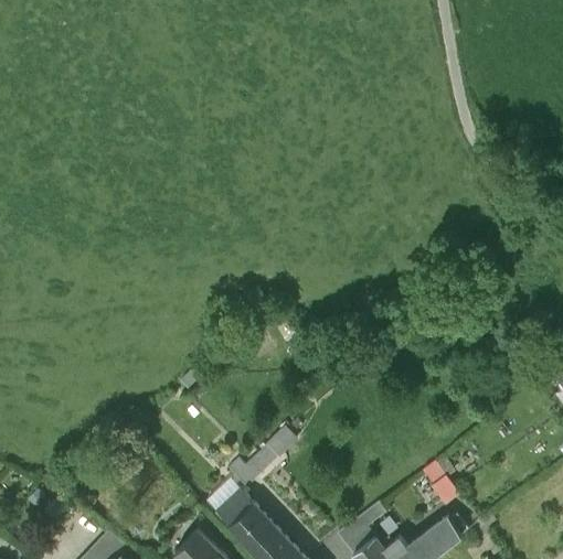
[(272,347),(262,330),(245,340),(256,357),(272,347)]
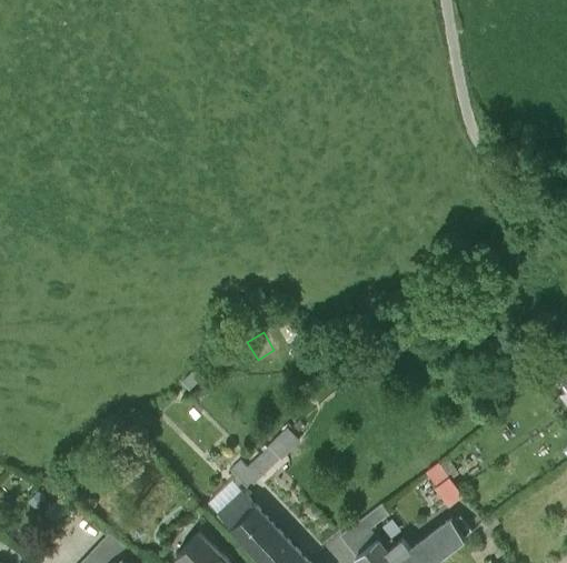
[(205,375),(198,369),(182,383),(189,390),(205,375)]
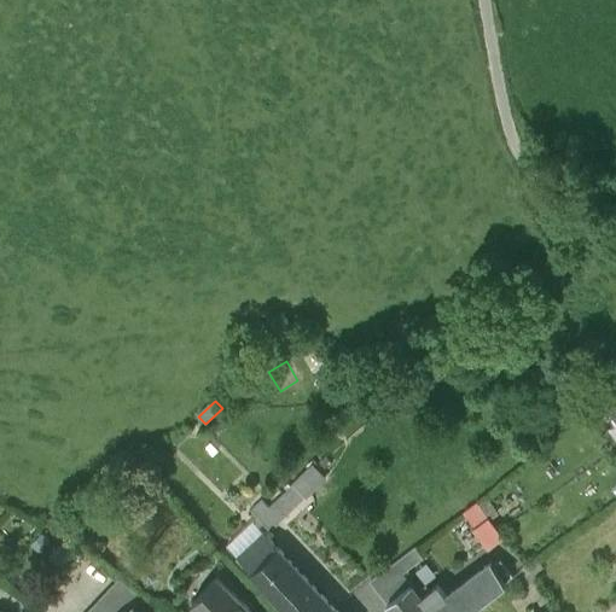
[(249,511),(268,532),(325,478),(312,465),(267,508),(260,502),(249,511)]
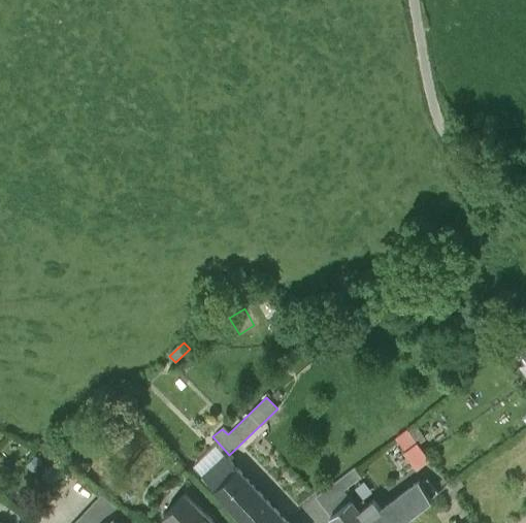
[(394,439),(417,471),(429,462),(405,431),(394,439)]
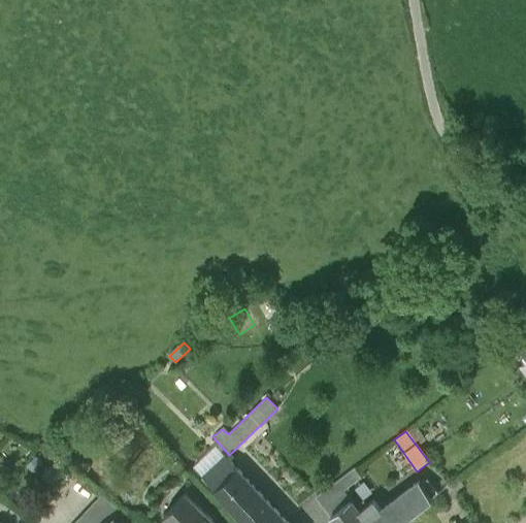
[(193,467),(201,477),(224,455),(216,447),(193,467)]
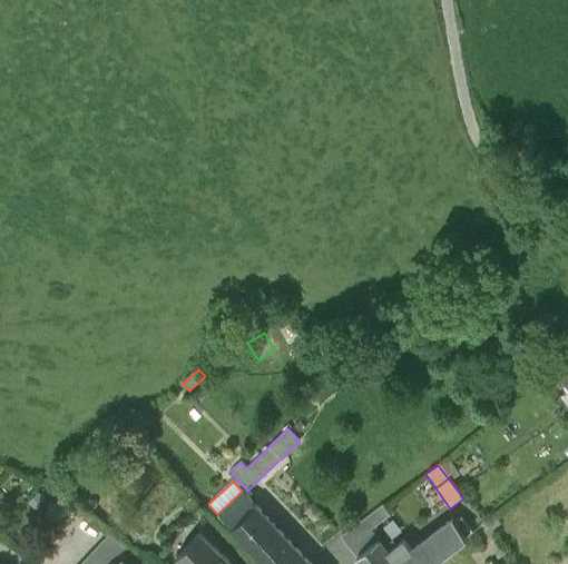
[(217,514),(231,528),(254,505),(242,491),(217,514)]
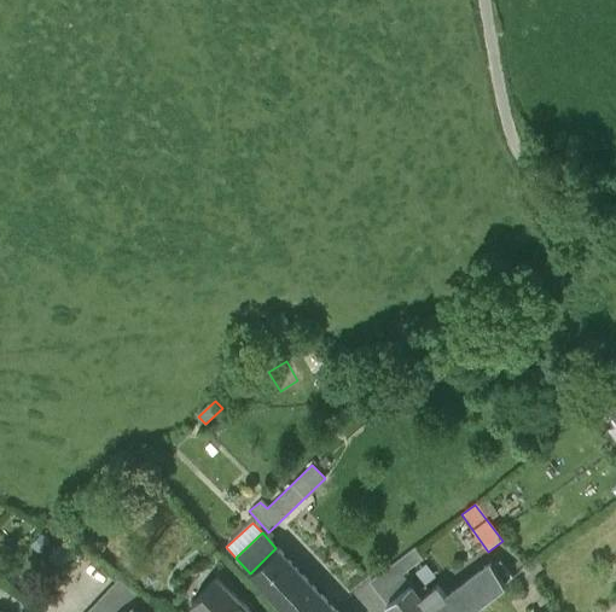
[(332,611),(275,548),(250,573),(284,611),(332,611)]
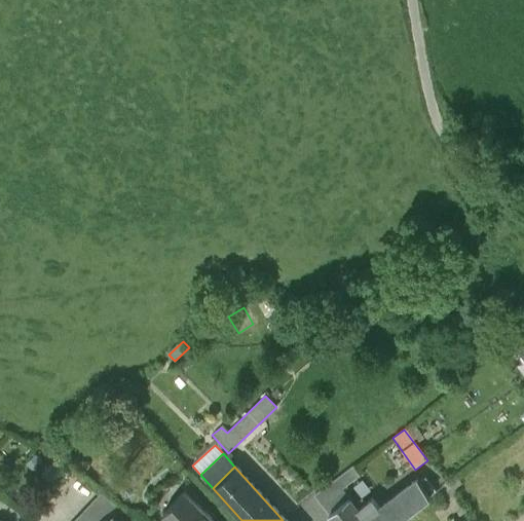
[(313,494),(327,512),(346,497),(339,491),(360,477),(352,468),(313,494)]
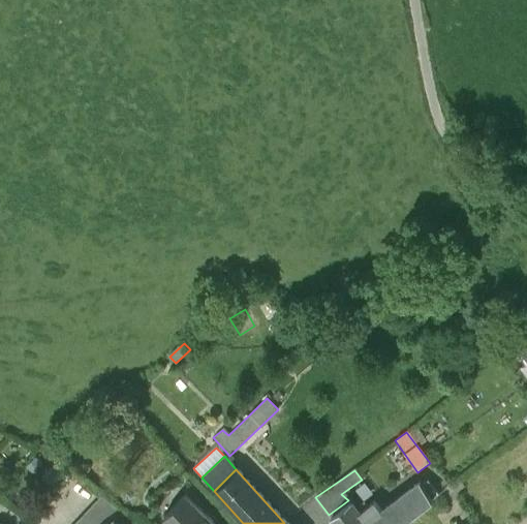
[(373,503),(359,514),(366,523),(398,523),(430,501),(417,485),(380,513),(373,503)]
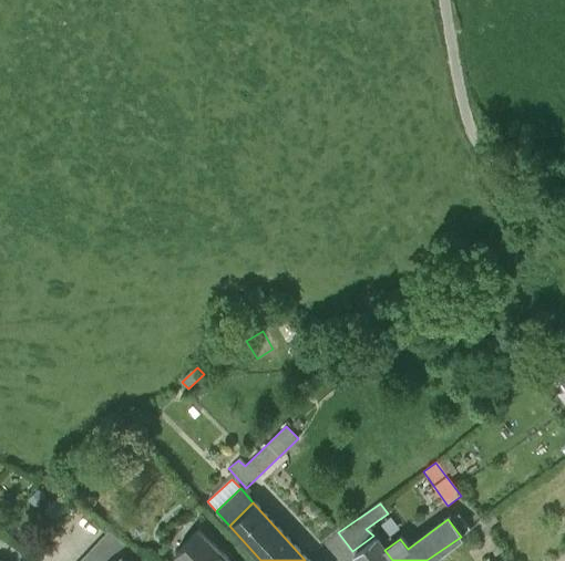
[(225,560),(197,531),(174,554),(180,560),(225,560)]
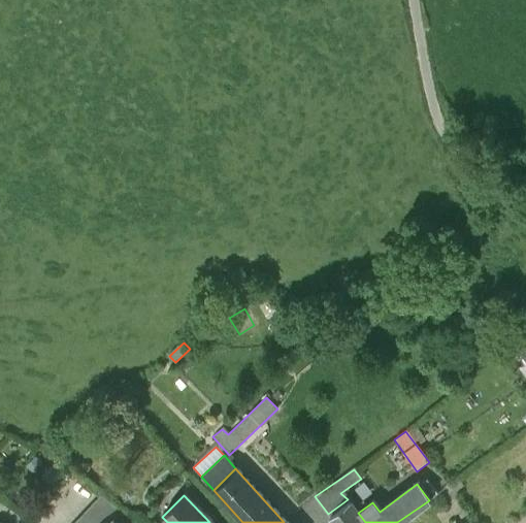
[(110,522),(111,521),(120,513),(101,496),(75,522),(110,522)]
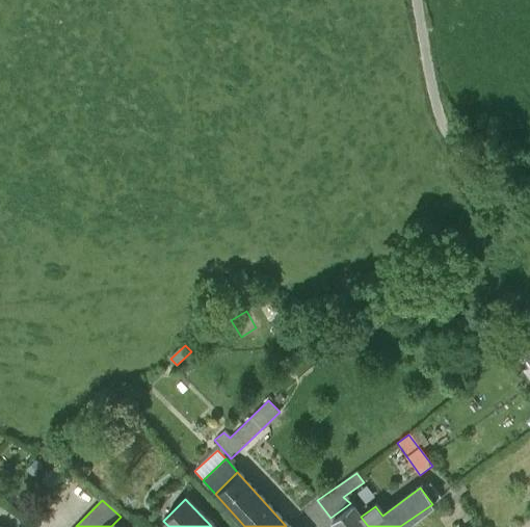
[(368,526),(361,517),(350,503),(330,518),(333,521),(332,522),(335,526),(368,526)]
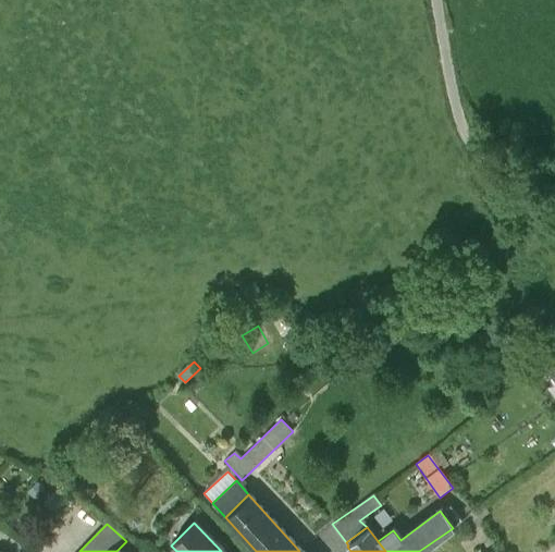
All buildings are outlined.
